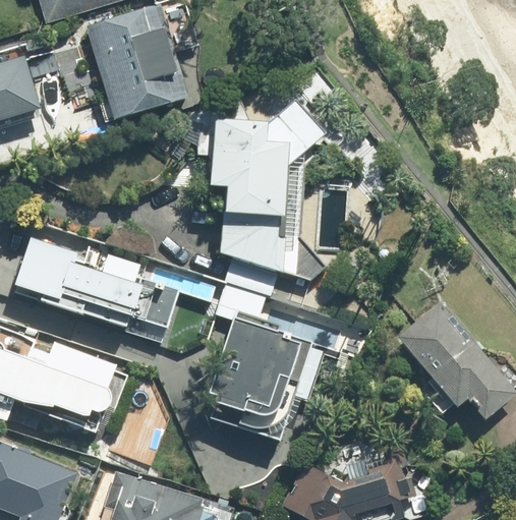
[(38,0),(45,21),(120,0),(38,0)]
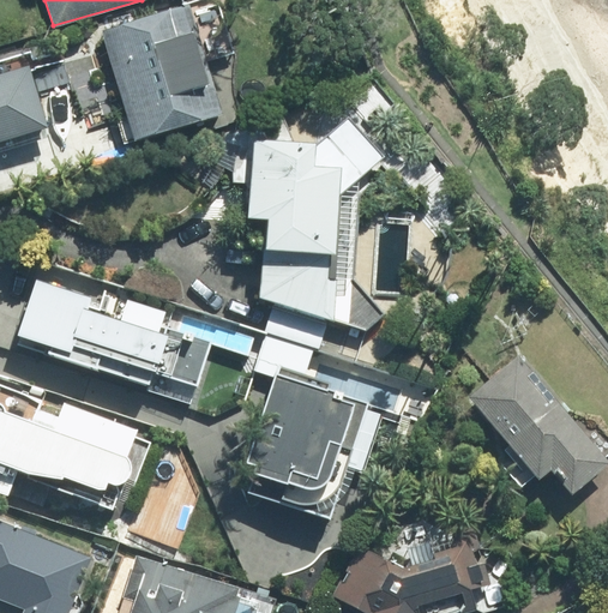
[(192,5),(101,30),(132,142),(223,115),(192,5)]
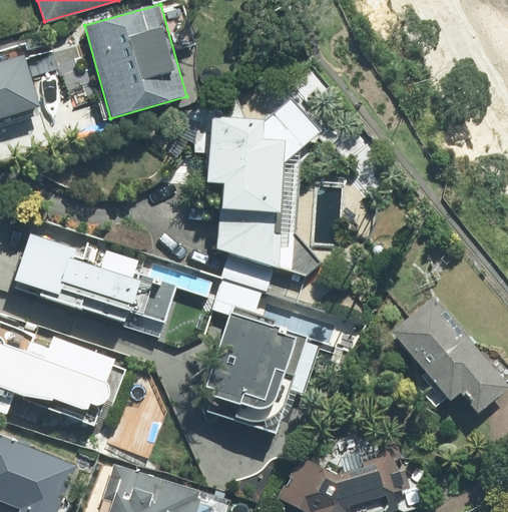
[(0,108),(36,99),(23,52),(0,58),(0,108)]
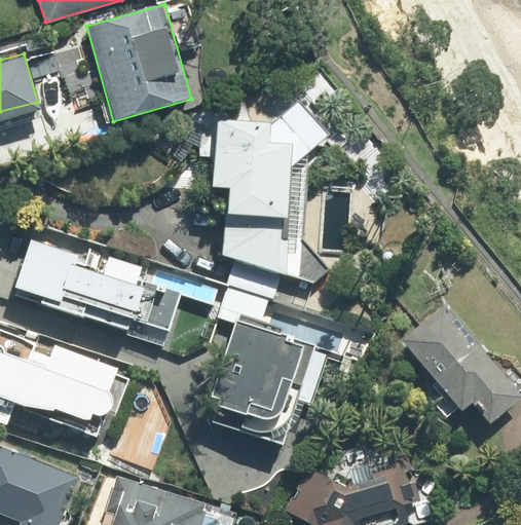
[(268,122),(216,120),(214,187),(227,187),(225,257),(288,275),(289,259),(292,166),(328,135),(296,99),(268,122)]
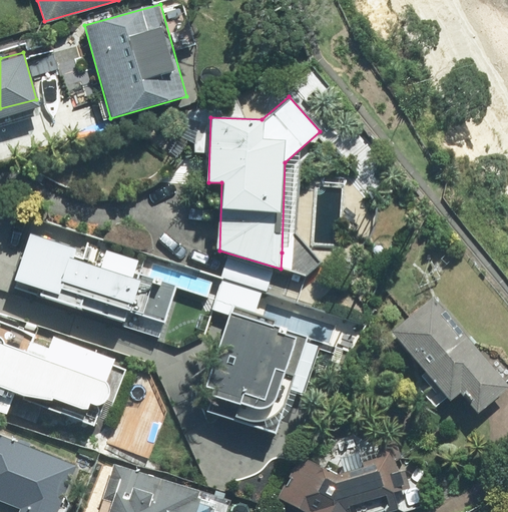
[(29,233),(12,287),(124,323),(123,328),(160,339),(177,285),(137,272),(140,262),(104,249),(98,268),(72,260),(75,247),(29,233)]
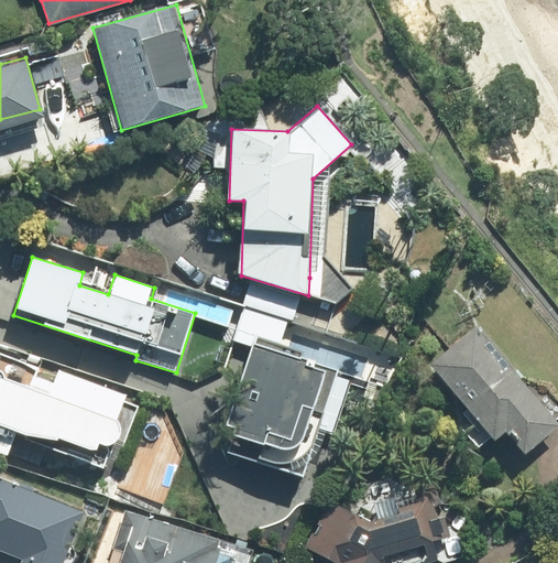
[(528,389),(472,323),(427,361),(466,407),(449,420),(477,452),(502,430),(522,453),(557,422),(555,419),(557,415),(557,398),(540,378),(528,389)]
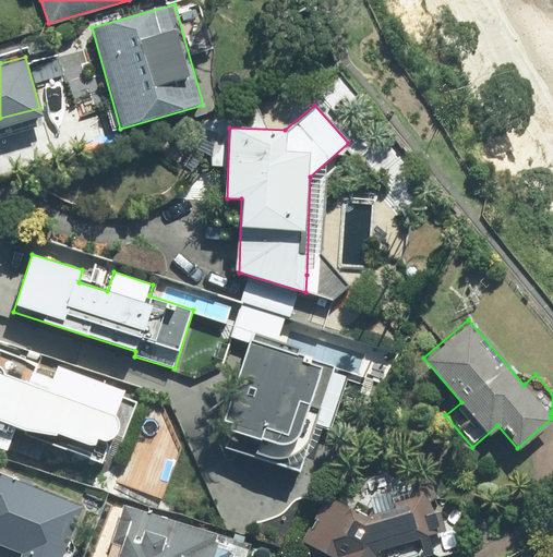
[(297,347),(253,334),(226,420),(235,423),(227,448),(302,472),(323,409),(310,404),(324,363),(295,353),(297,347)]
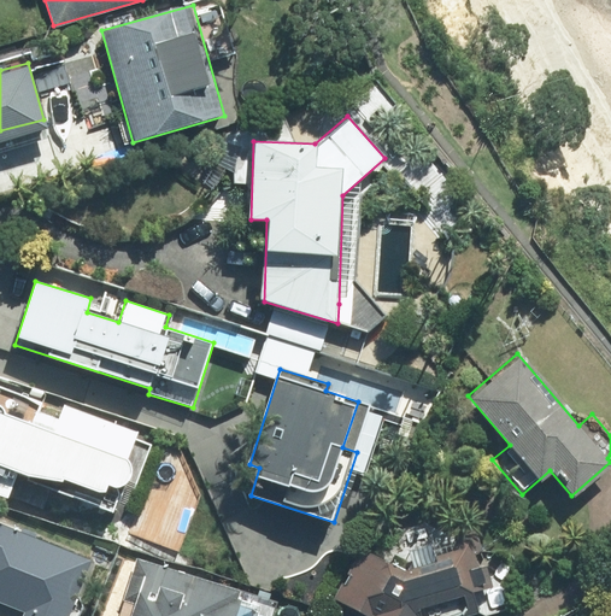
[(0,496),(5,498),(16,470),(112,508),(142,433),(60,402),(54,417),(36,410),(40,399),(0,383),(0,496)]
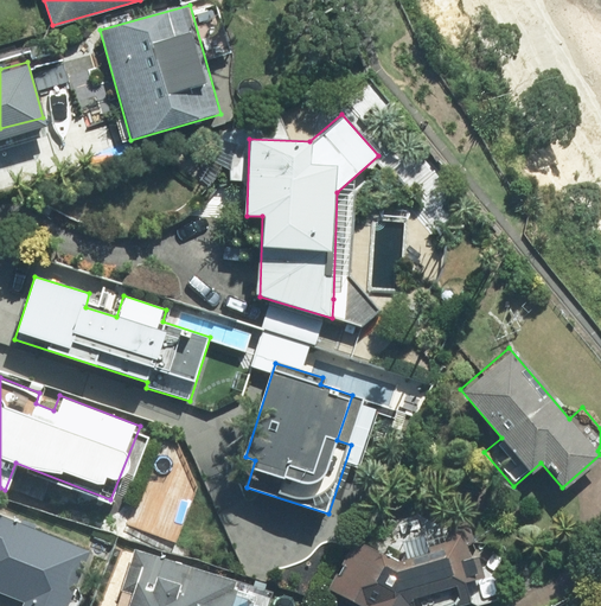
[(64,605),(88,549),(0,514),(0,594),(21,604),(20,605),(64,605)]
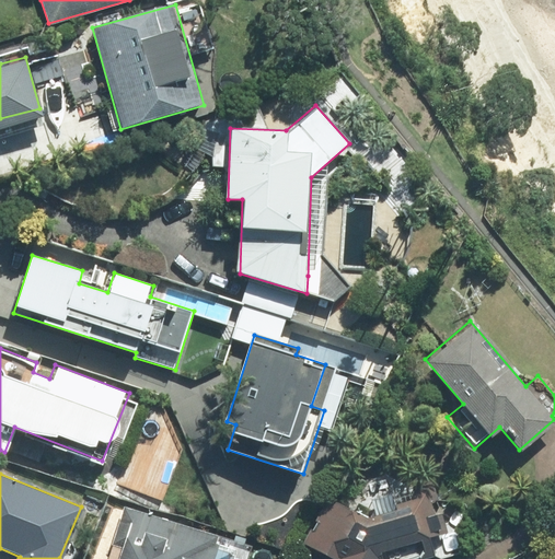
[(421,558),(462,548),(449,497),(437,500),(430,479),(413,484),(416,497),(377,508),(379,515),(369,519),(324,499),(303,547),(331,558),(421,558)]
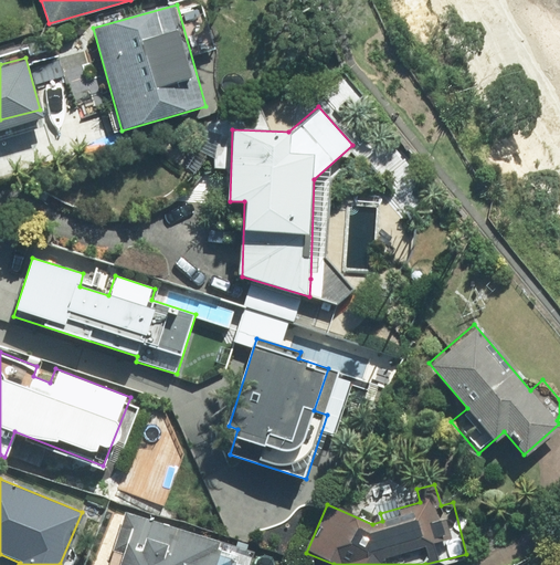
[(244,564),(249,552),(122,512),(109,551),(124,555),(119,564),(244,564)]
